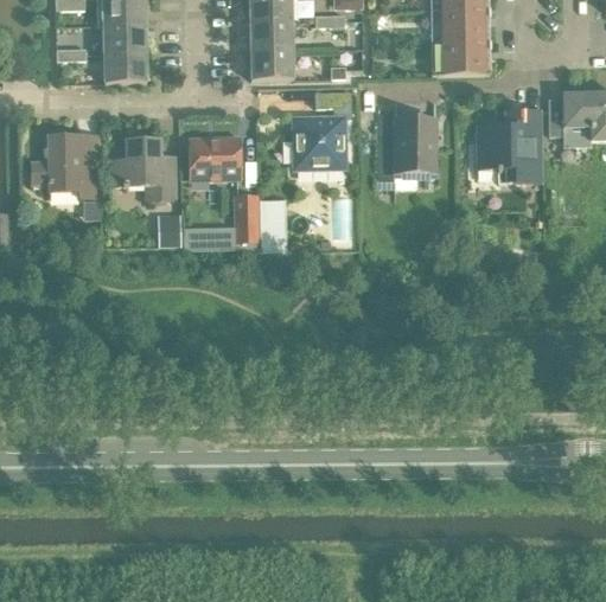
[(56,0),(56,10),(70,10),(70,0),(56,0)]
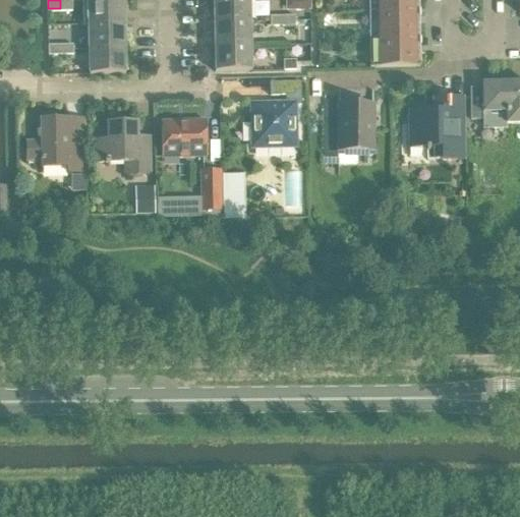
[(60,0),(60,8),(72,8),(72,0),(60,0)]
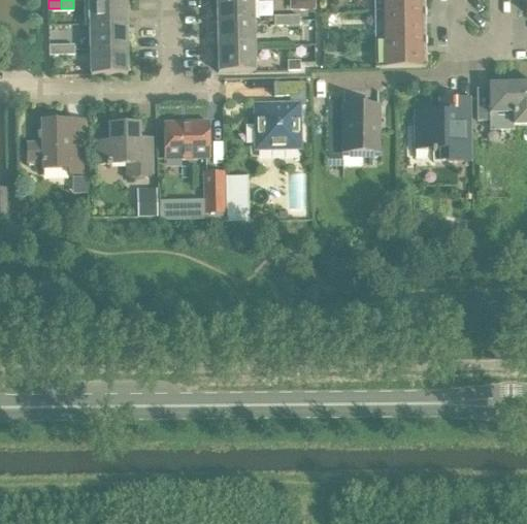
[(88,0),(89,23),(125,22),(124,0),(88,0)]
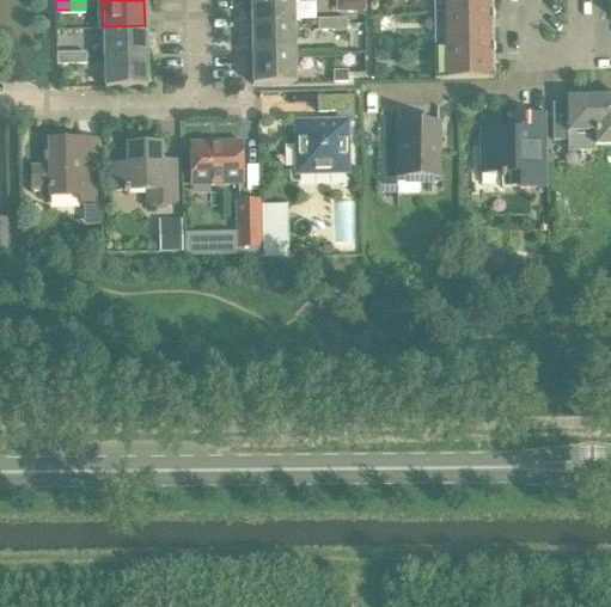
[(250,0),(251,23),(294,22),(293,0),(250,0)]
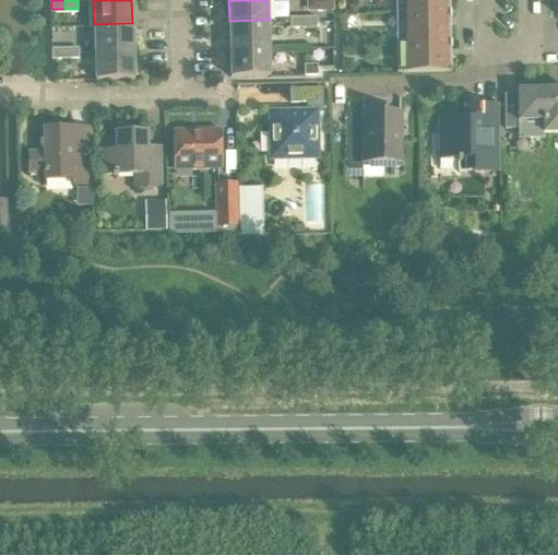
[(401,0),(402,8),(403,38),(404,70),(446,69),(444,45),(451,45),(451,37),(444,37),(444,14),(451,14),(451,8),(444,8),(443,0),(401,0)]
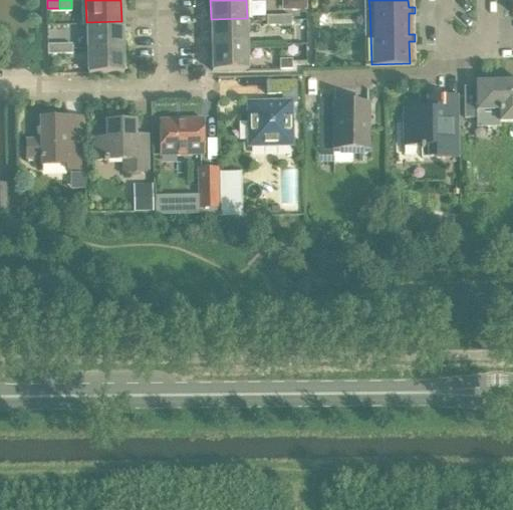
[(291,12),(279,13),(279,23),(291,22),(291,17),(291,12)]
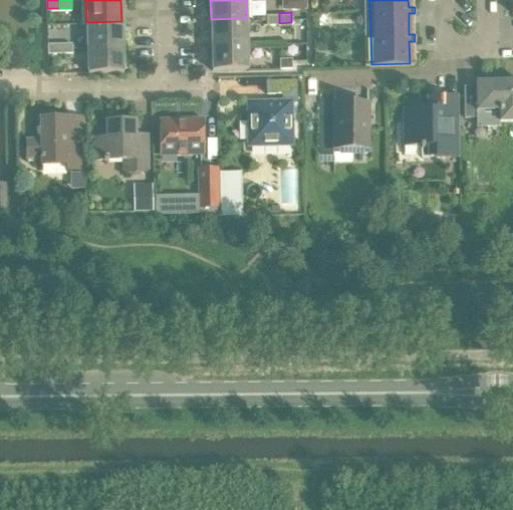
[(279,13),(266,13),(267,18),(267,23),(279,23),(279,13)]
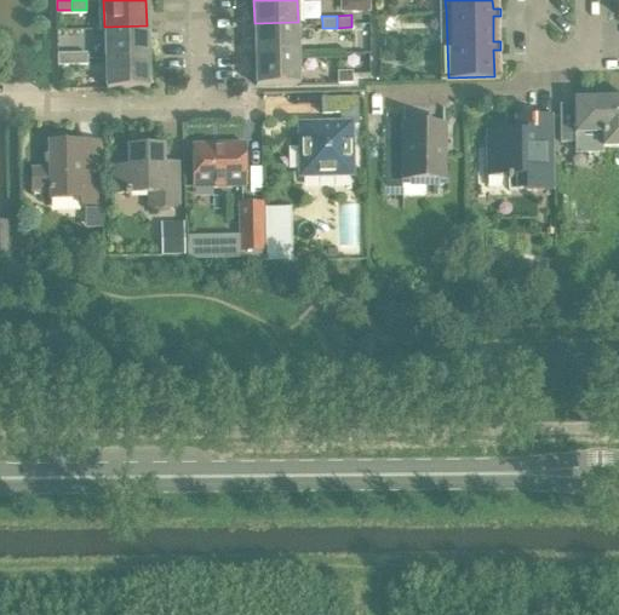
[(298,22),(254,23),(254,52),(298,51),(298,22)]
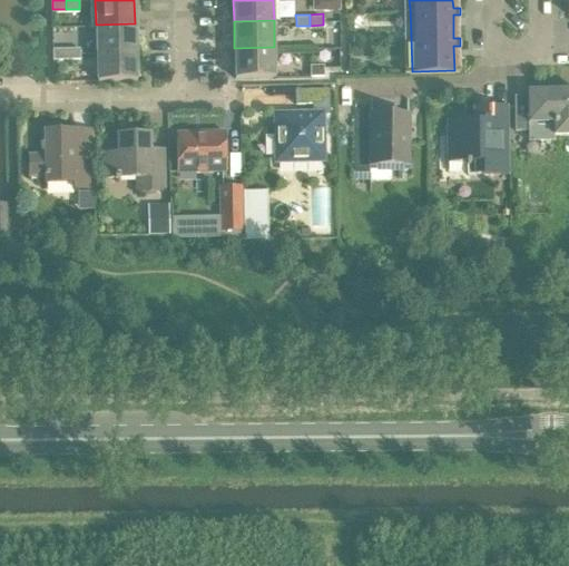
[(135,23),(96,25),(96,51),(135,50),(135,23)]
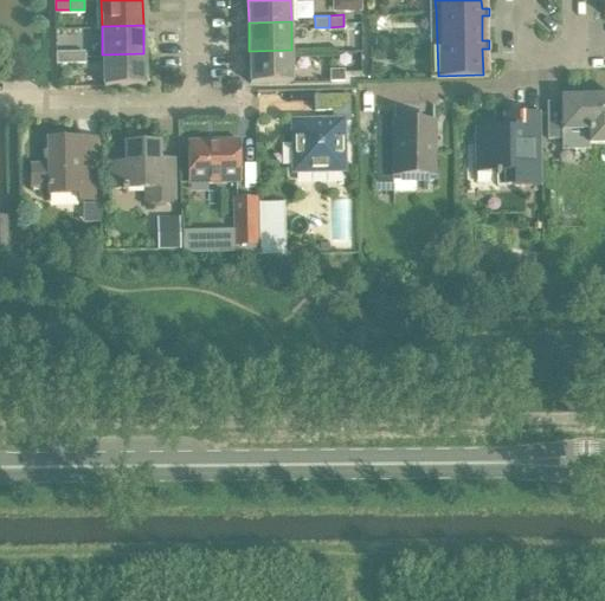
[(71,49),(57,49),(57,50),(57,60),(71,60),(71,50),(71,49)]
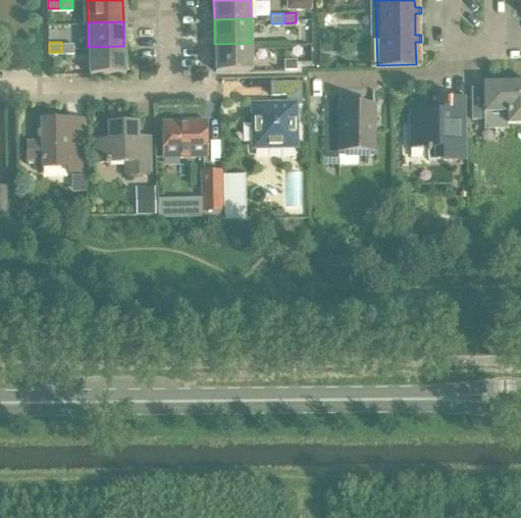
[(73,42),(61,42),(61,43),(61,52),(73,52),(73,47),(73,43),(73,42)]
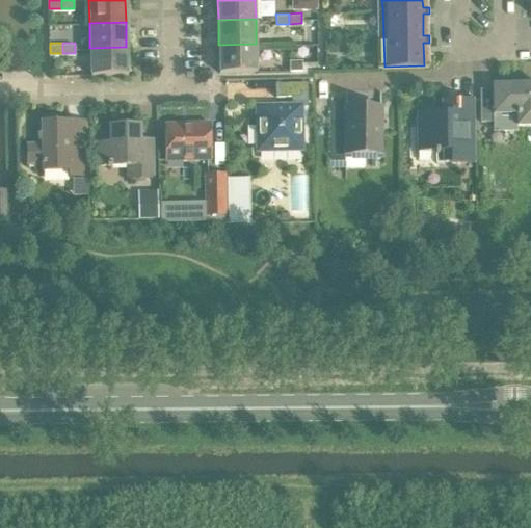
[(256,44),(218,45),(219,71),(257,70),(256,44)]
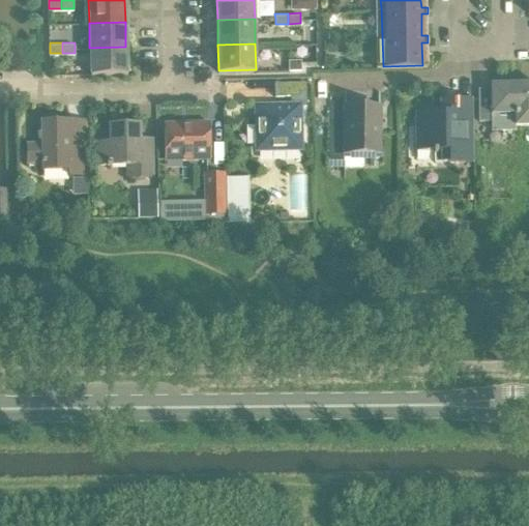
[(125,47),(89,48),(89,72),(126,72),(125,47)]
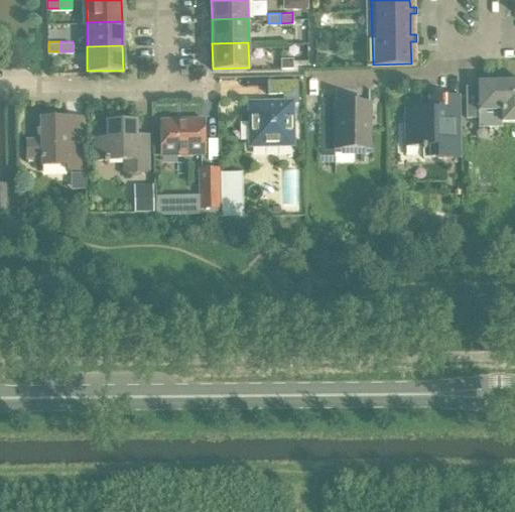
[(293,56),(281,56),(281,67),(293,67),(293,60),(293,56)]
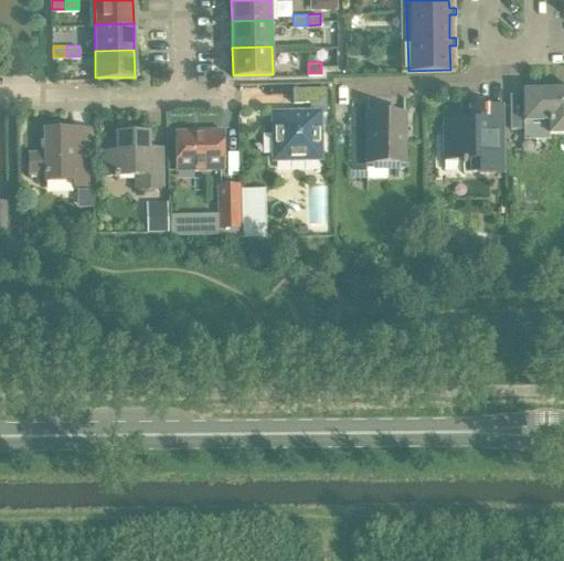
[(309,109),(273,110),(274,156),(318,155),(317,110),(326,110),(325,85),(291,86),(293,99),(309,99),(309,109)]
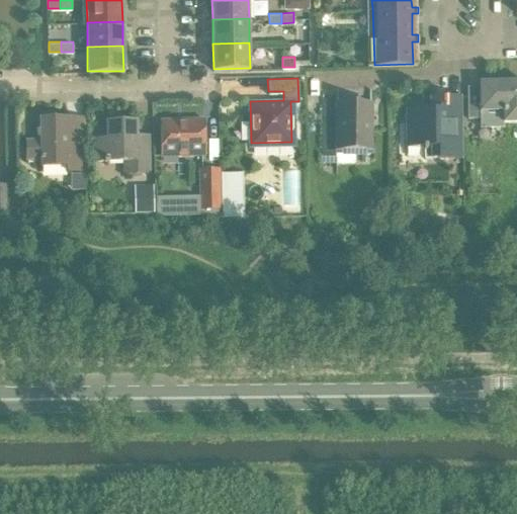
[(480,84),(467,84),(467,93),(468,115),(481,115),(482,125),(500,125),(500,120),(503,120),(516,119),(516,79),(480,80),(480,84)]
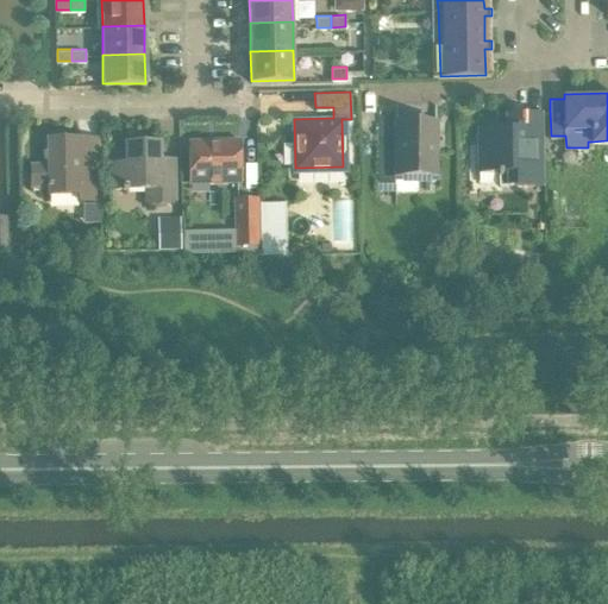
[(521,125),(478,125),(478,170),(499,169),(499,174),(500,174),(500,183),(543,183),(541,111),(521,111),(521,125)]
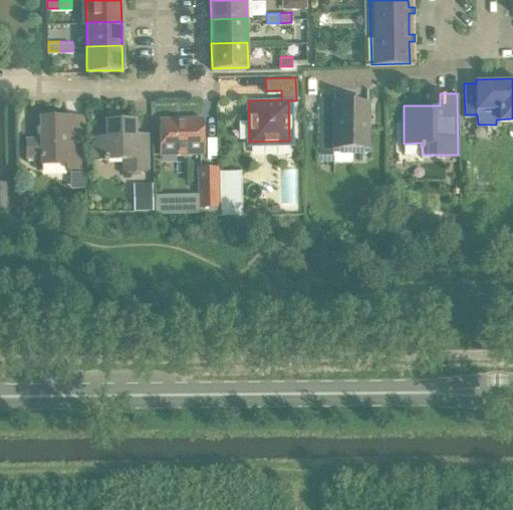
[(368,101),(334,101),(334,146),(368,146),(368,101)]
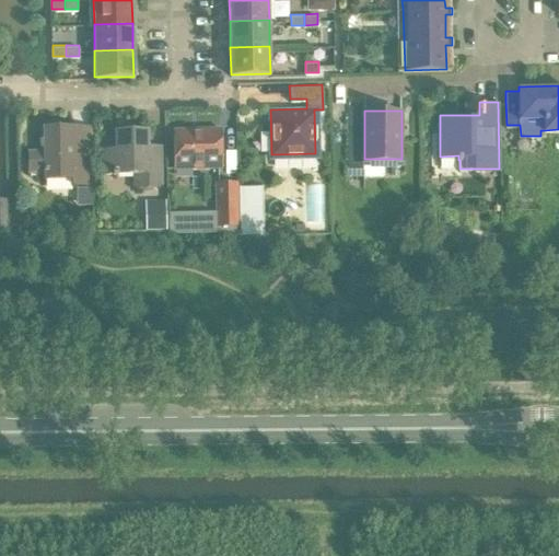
[(44,149),(28,149),(30,170),(43,169),(44,177),(71,177),(71,183),(94,182),(92,125),(43,126),(44,149)]
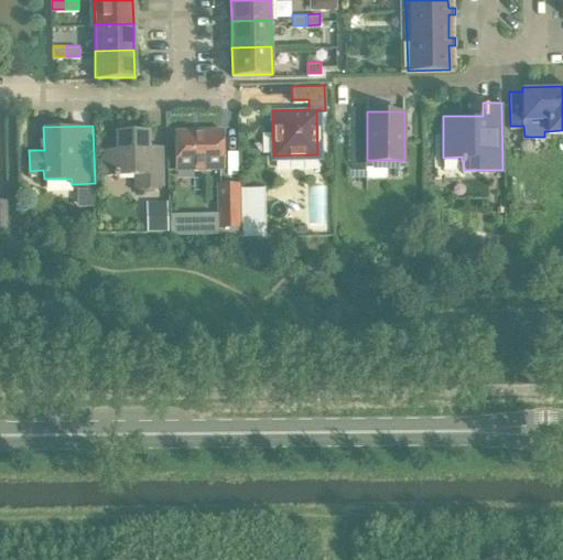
[(202,130),(173,131),(174,169),(224,168),(223,128),(202,128),(202,130)]
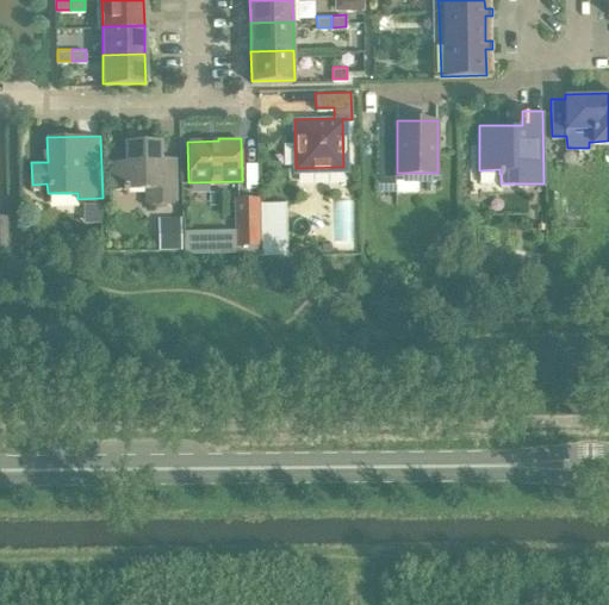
[(128,160),(113,160),(113,187),(147,186),(148,201),(176,200),(175,156),(161,157),(160,139),(126,141),(128,160)]
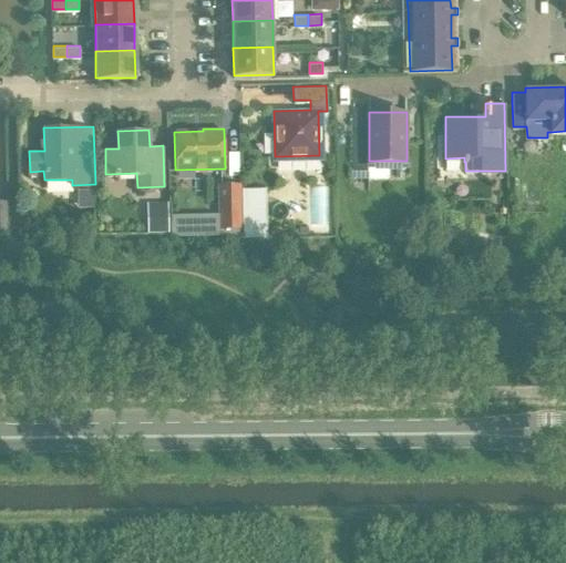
[(240,183),(218,183),(219,227),(240,227),(240,183)]
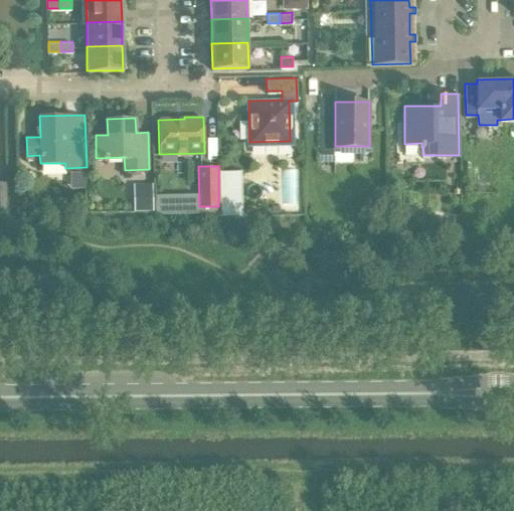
[(237,169),(220,170),(221,210),(221,214),(238,214),(238,202),(233,202),(233,191),(238,191),(237,169)]
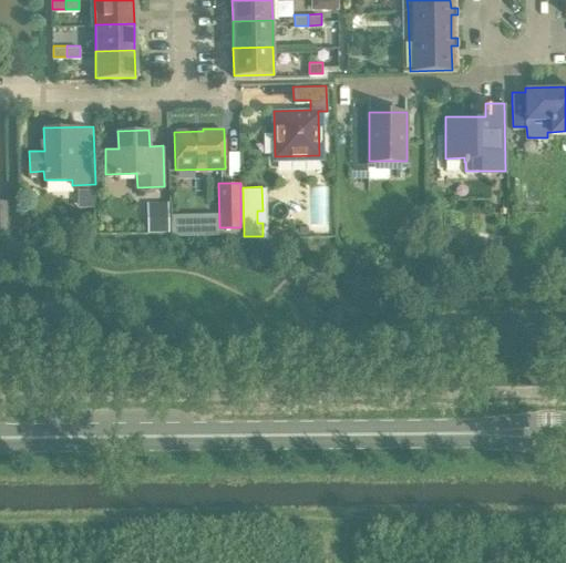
[(167,203),(151,203),(151,231),(167,231),(167,203)]
